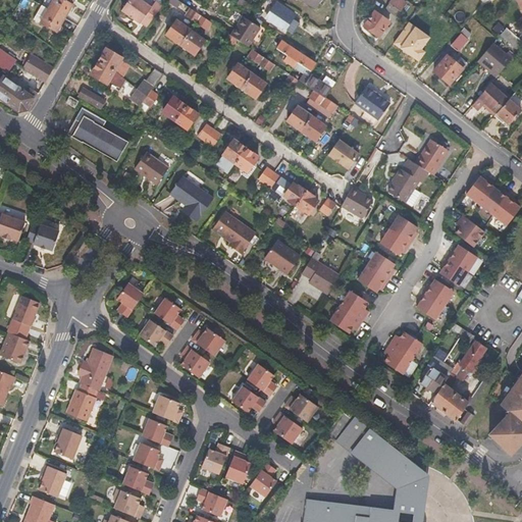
[(63,17),(71,3),(66,0),(51,0),(47,7),(63,17)]
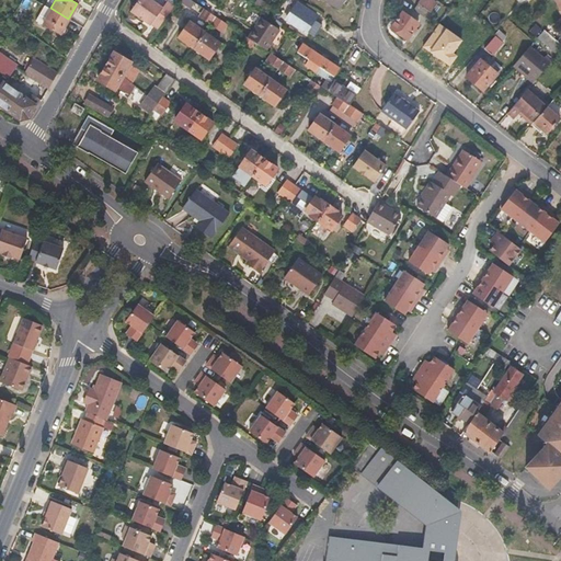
[(158,29),(174,6),(168,1),(163,8),(152,0),(137,0),(132,11),(151,25),(152,24),(158,29)]
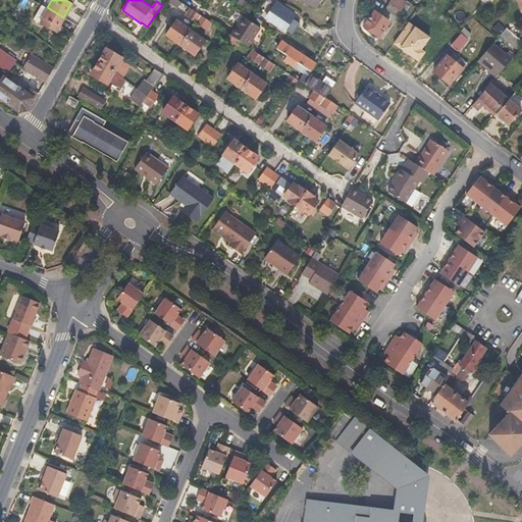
[(400,10),(406,2),(402,0),(390,0),(385,7),(395,14),(398,9),(400,10)]
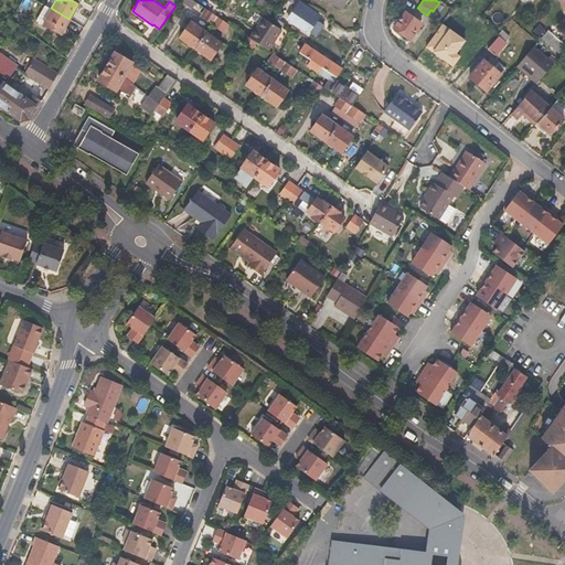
[(308,32),(317,19),(312,16),(315,12),(300,3),(290,20),(308,32)]
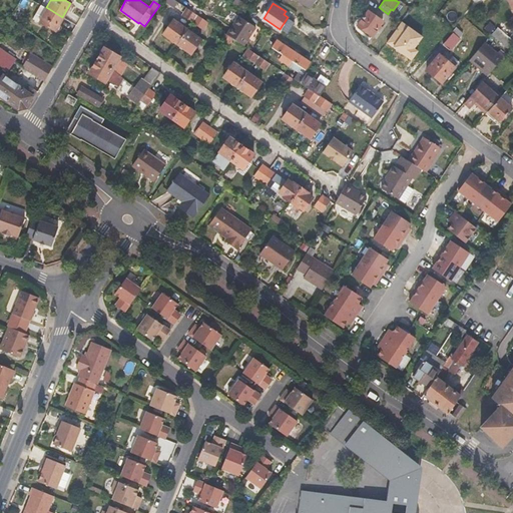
[(32,19),(38,22),(54,32),(62,17),(46,7),(40,4),(32,19)]
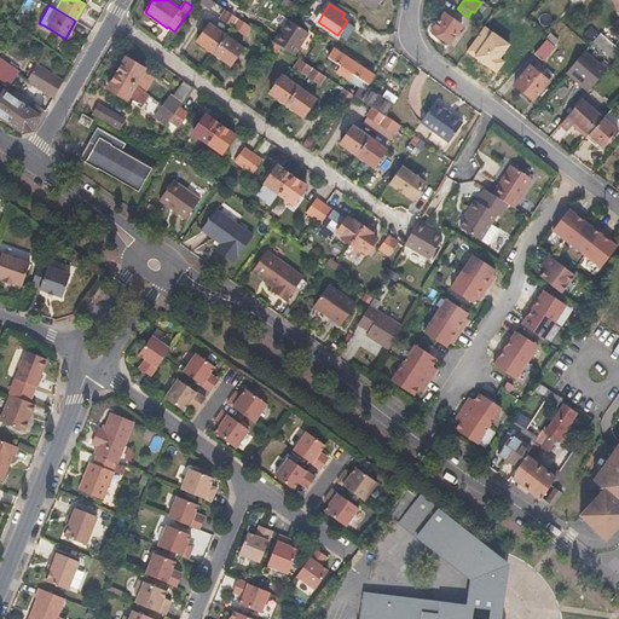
[(235,27),(239,18),(229,11),(223,19),(235,27)]
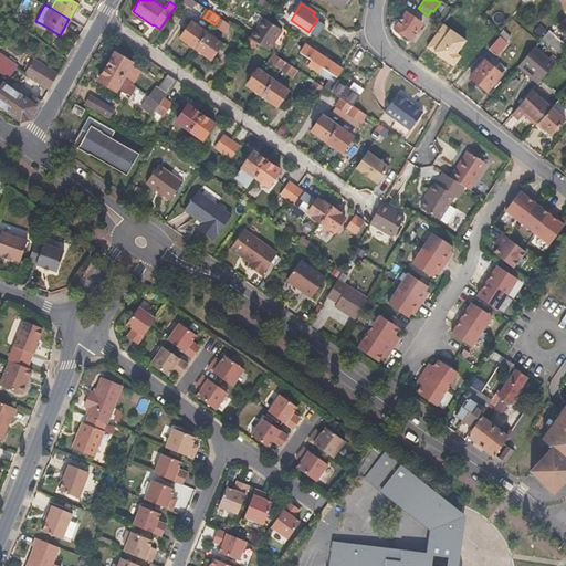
[(410,40),(422,23),(406,11),(394,28),(410,40)]
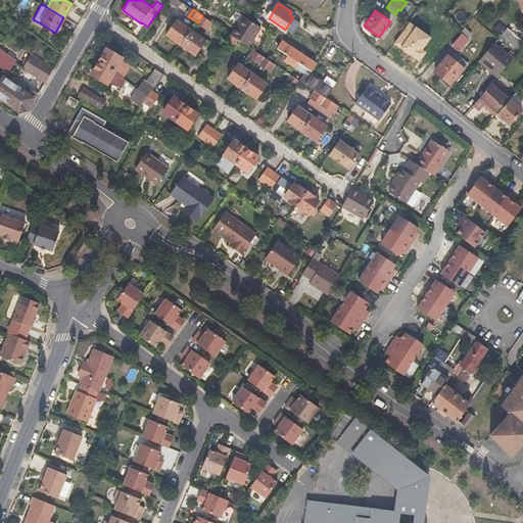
[(207,29),(212,22),(202,15),(198,22),(207,29)]
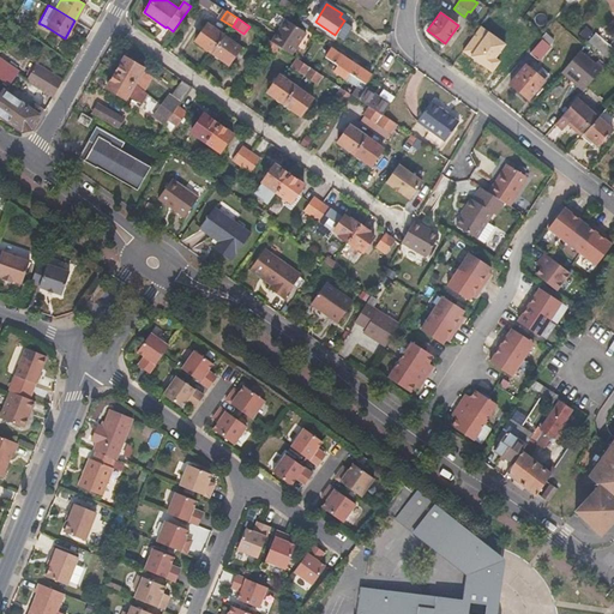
[(290,54),(306,31),(289,22),(286,18),(271,41),(274,42),(278,46),(290,54)]
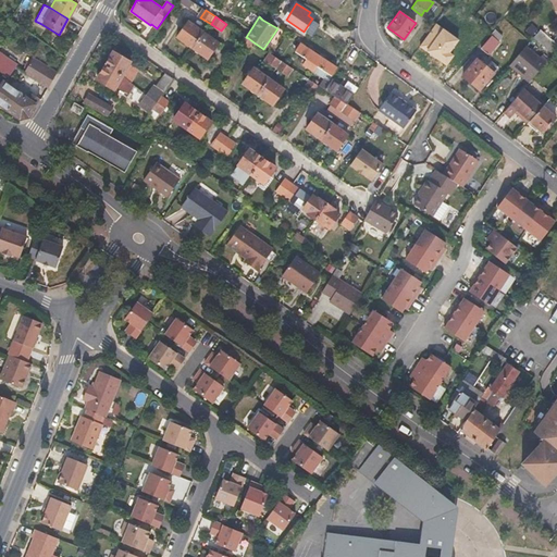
[(194,48),(205,33),(189,22),(178,37),(194,48)]
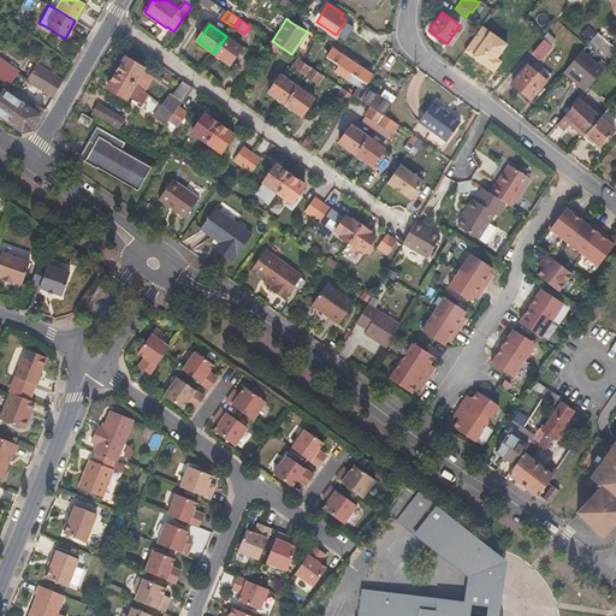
[(537,57),(552,36),(548,31),(546,30),(535,42),(538,43),(531,52),(537,57)]
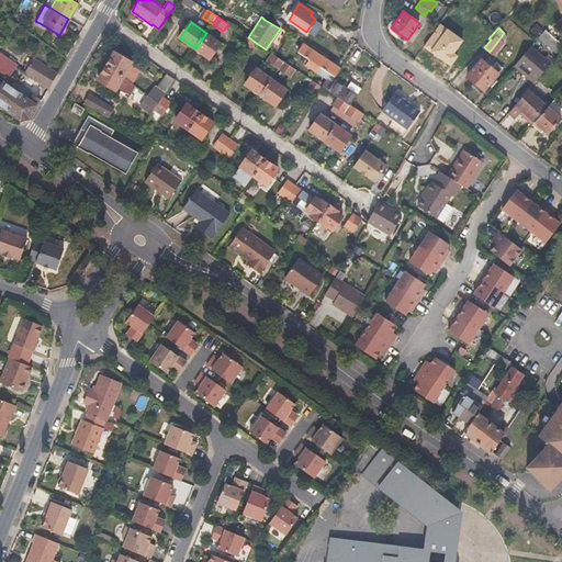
[(561,47),(561,44),(544,27),(538,35),(558,53),(561,47)]
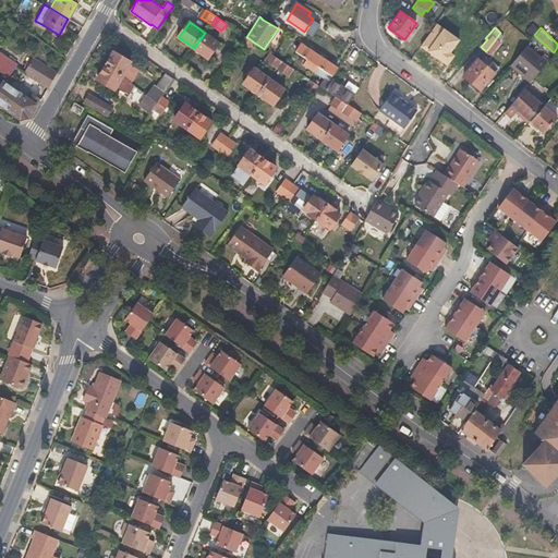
[(208,59),(220,43),(205,33),(194,48),(208,59)]
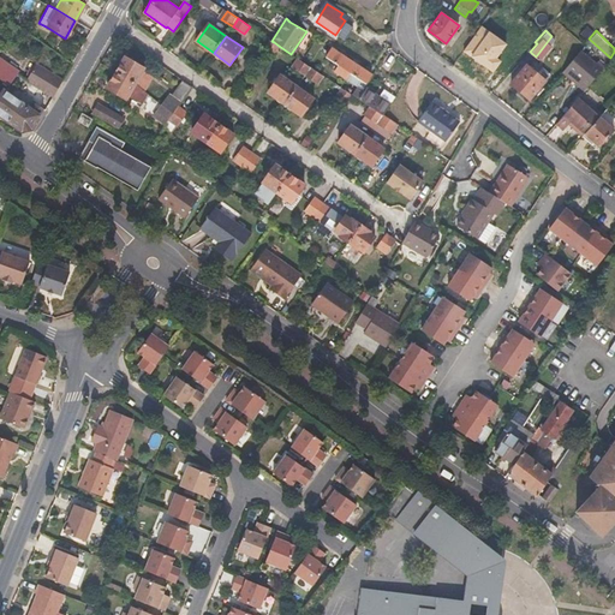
[(371,75),(333,48),(327,58),(339,65),(335,71),(346,78),(350,73),(362,81),(365,83),(371,75)]
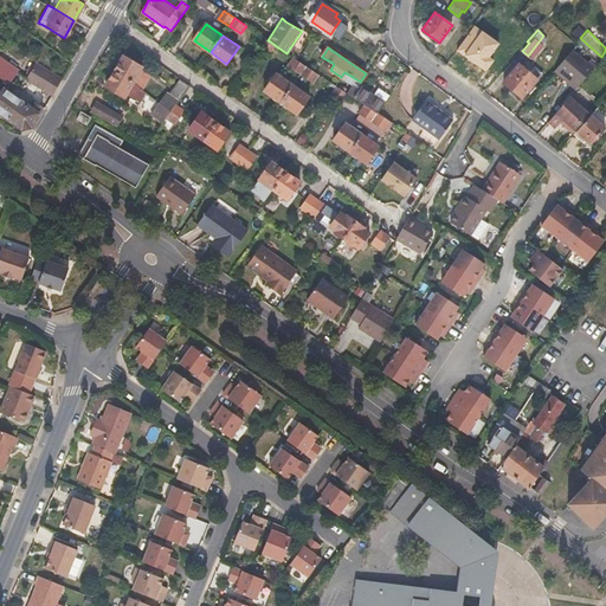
[(575,88),(594,65),(587,59),(586,63),(571,50),(555,68),(571,79),(568,82),(575,88)]
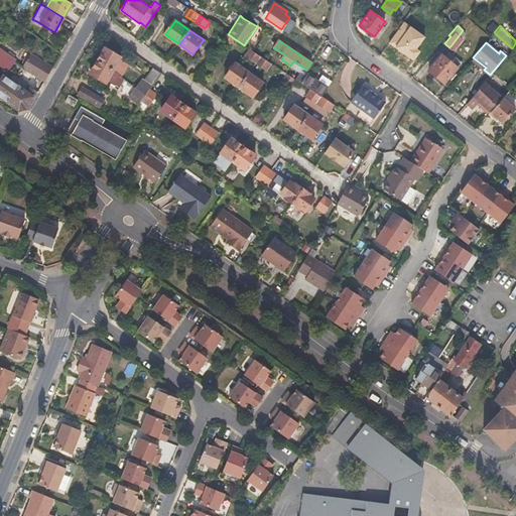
[(15,59),(0,48),(0,65),(7,71),(15,59)]
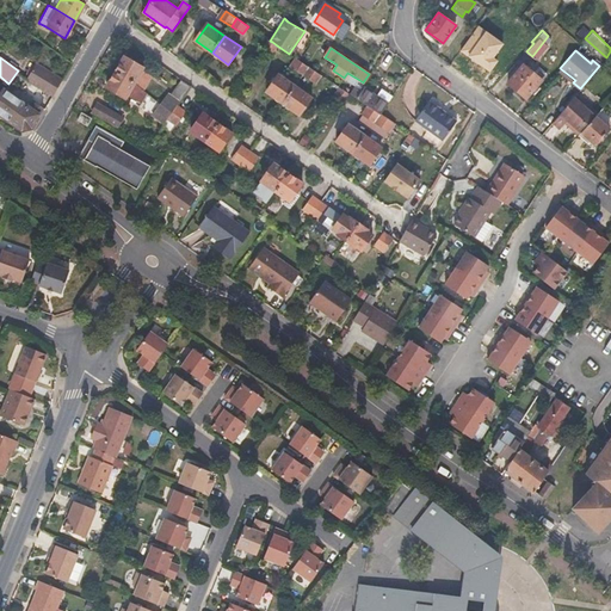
[(134,84),(143,68),(124,57),(115,72),(134,84)]
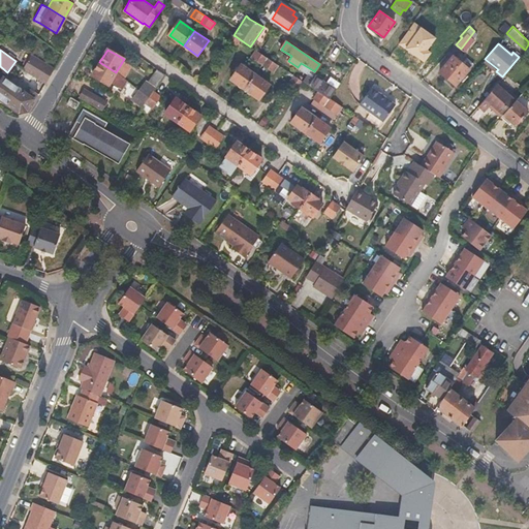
[(262,64),(268,57),(257,51),(252,58),(262,64)]
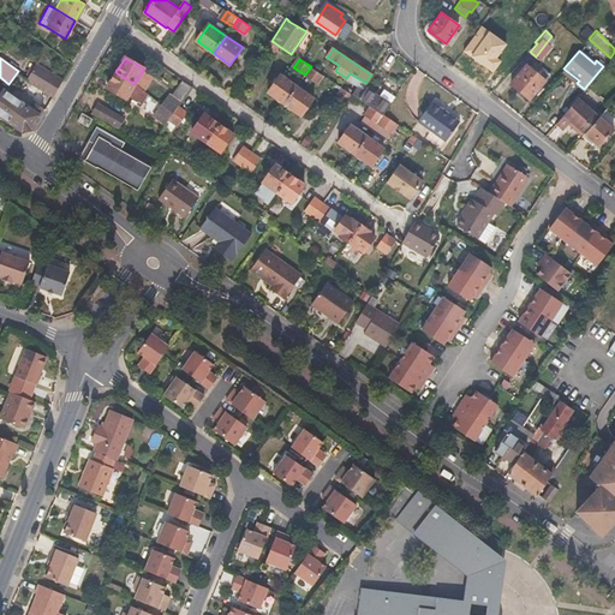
[(381,79),(389,66),(382,61),(374,75),(381,79)]
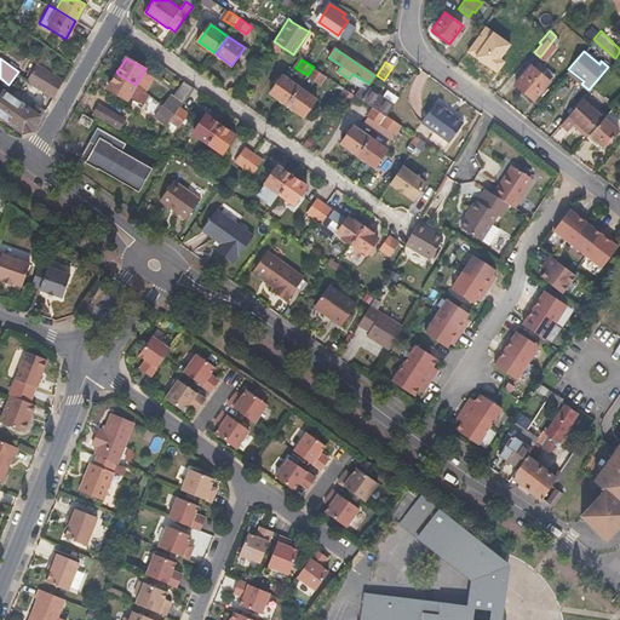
[(533,99),(554,74),(544,67),(540,73),(532,65),(515,85),(533,99)]
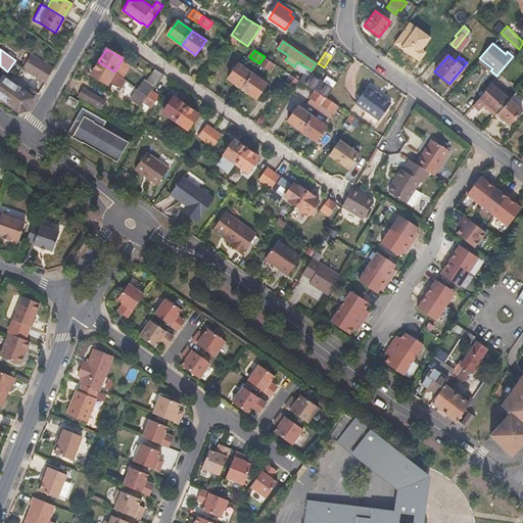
[(274,62),(265,56),(259,63),(269,69),(274,62)]
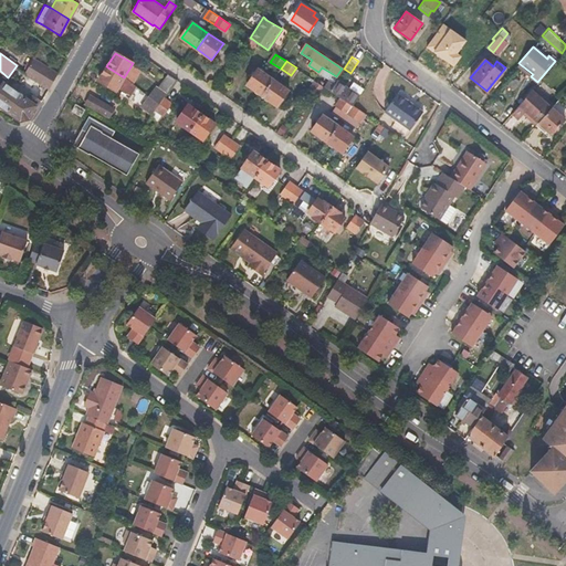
[(49,90),(56,75),(38,63),(30,77),(49,90)]
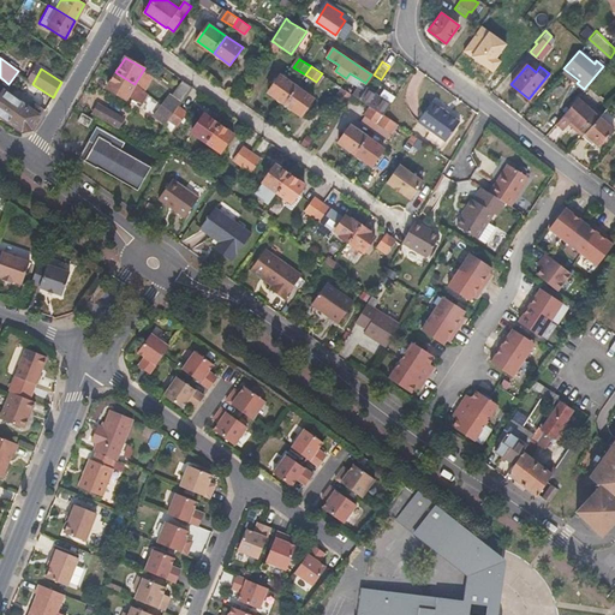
[(147,94),(135,84),(115,72),(105,89),(124,101),(126,96),(141,105),(147,94)]
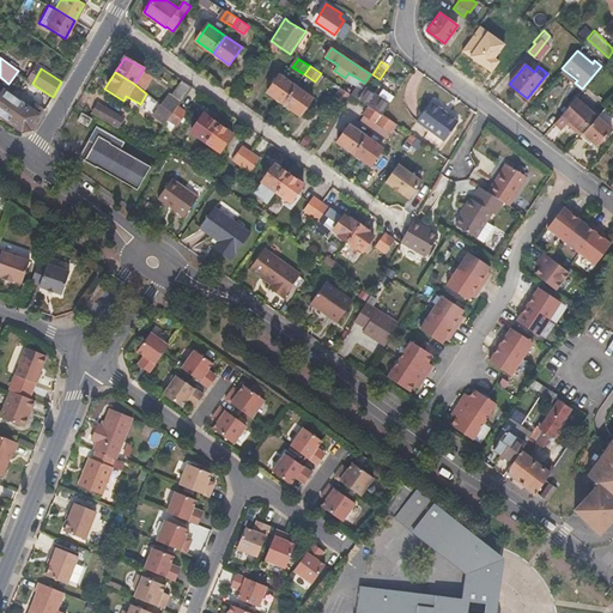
[(284,103),(296,85),(280,73),(267,91),(284,103)]
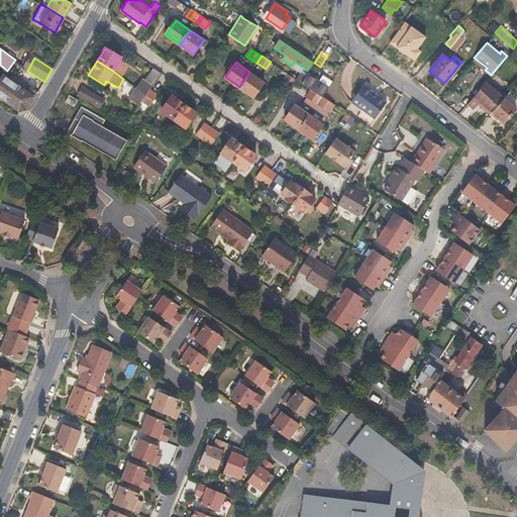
[(152,85),(162,73),(153,67),(144,80),(152,85)]
